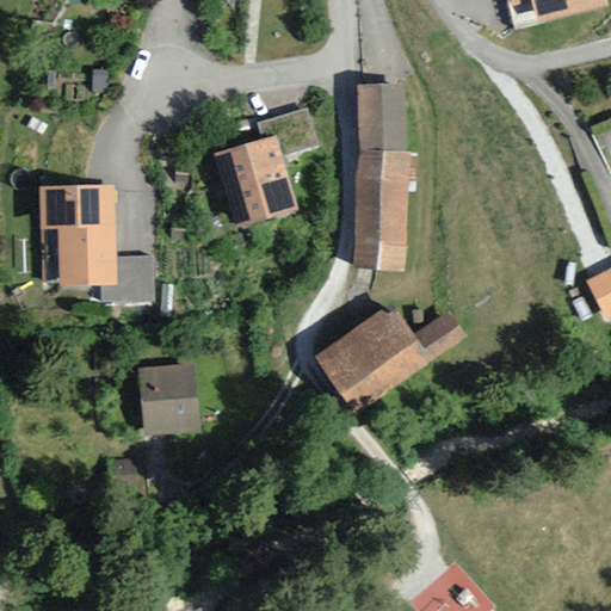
[(605,0),(510,0),(513,23),(608,11),(605,0)]
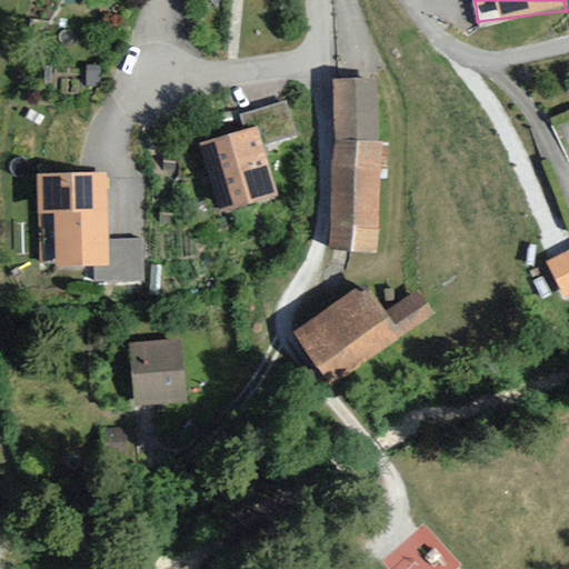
[(379,78),(330,77),(328,250),(377,251),(379,78)]
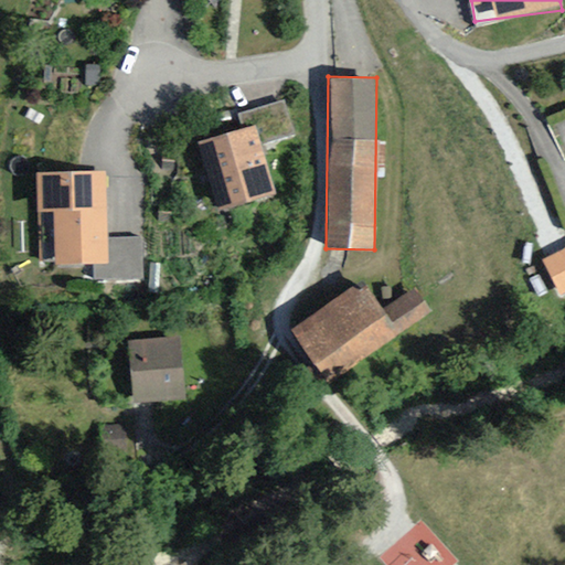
[(257,125),(198,140),(215,210),(275,194),(257,125)]
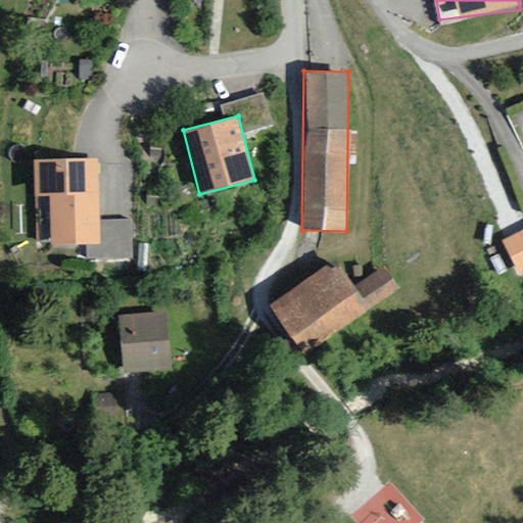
[(97,157),(33,158),(34,243),(98,242),(97,157)]
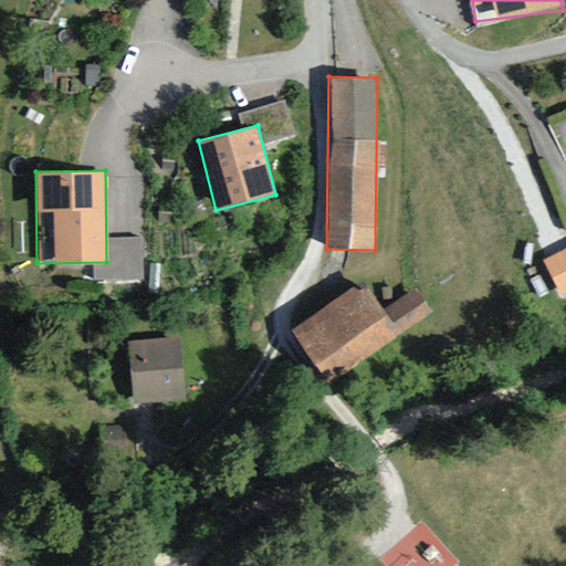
[(565,252),(547,262),(563,292),(565,290),(565,252)]
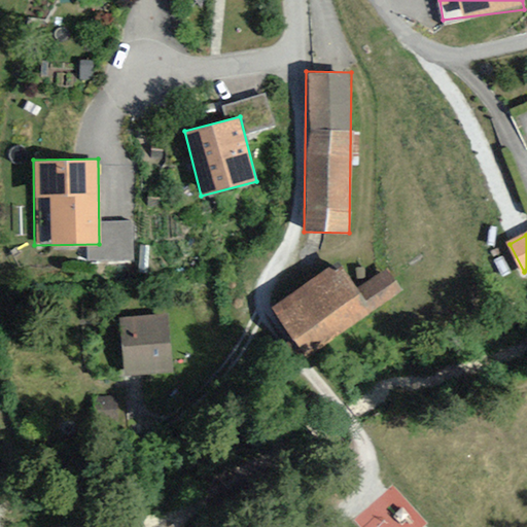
[(337,260),(270,305),(302,352),(399,287),(386,266),(354,286),(337,260)]
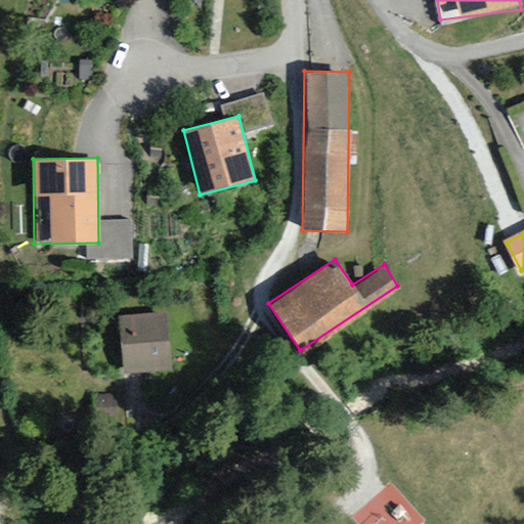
[(165,309),(117,312),(121,368),(169,364),(165,309)]
